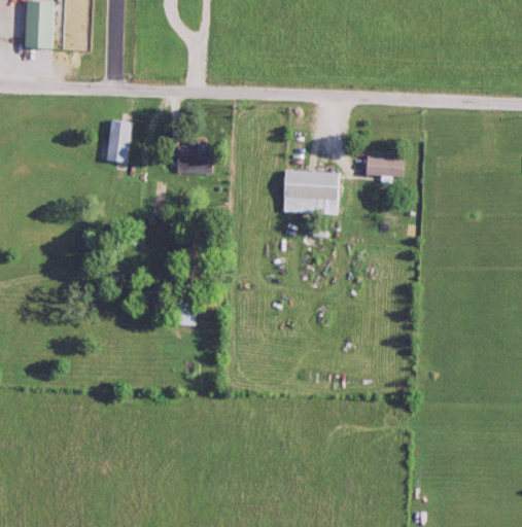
[(22,0),(22,54),(63,55),(63,0),(22,0)]
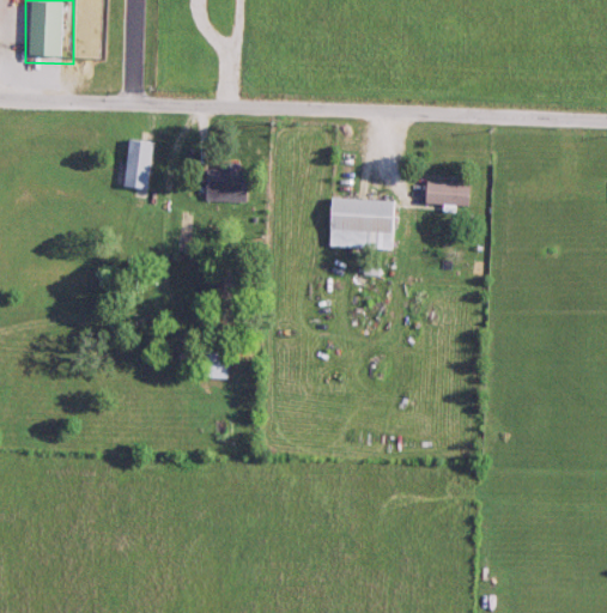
[(156,141),(131,139),(125,186),(151,189),(156,141)]
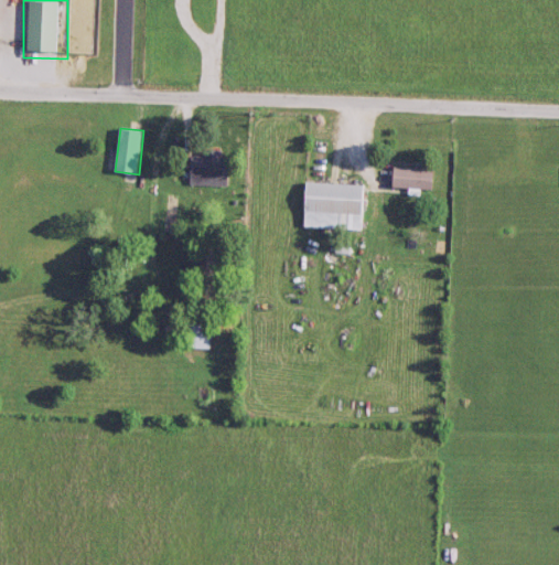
[(191,181),(228,181),(228,148),(191,148),(191,181)]
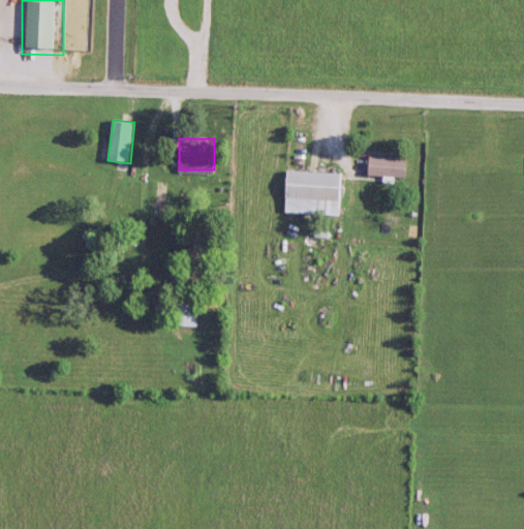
[(368,177),(405,178),(405,158),(369,157),(368,177)]
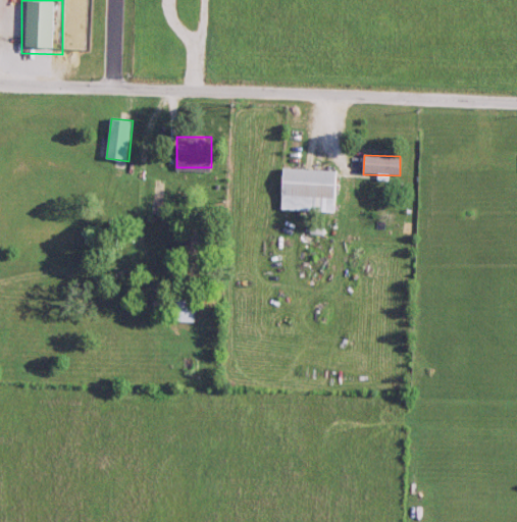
[(280,211),(340,212),(341,170),(281,169),(280,211)]
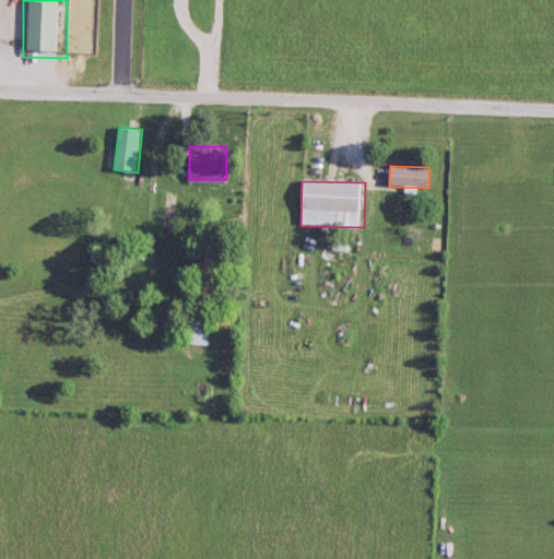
[(213,256),(203,256),(203,266),(213,266),(213,256)]
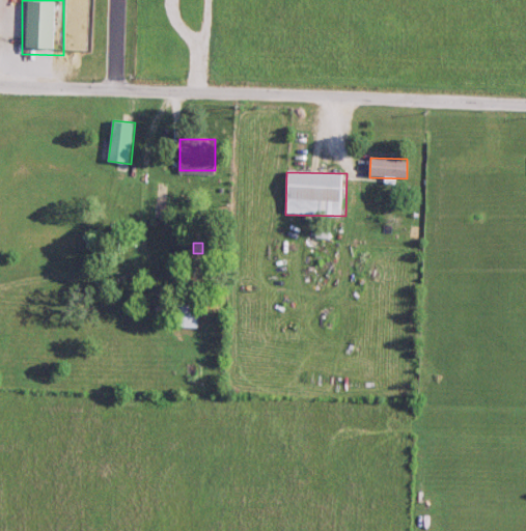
[(198,285),(198,270),(184,270),(184,285),(198,285)]
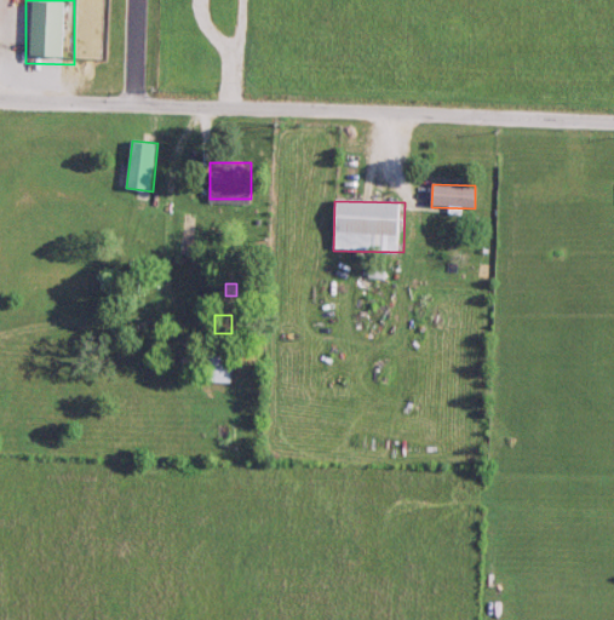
[(205,383),(230,383),(230,352),(205,352),(205,383)]
